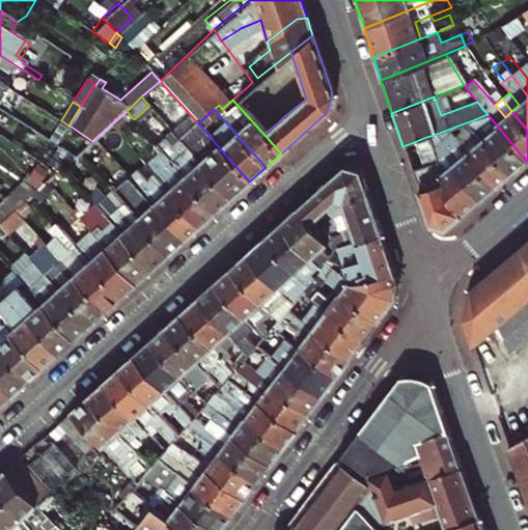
[(111,124),(118,133),(134,119),(127,111),(111,124)]
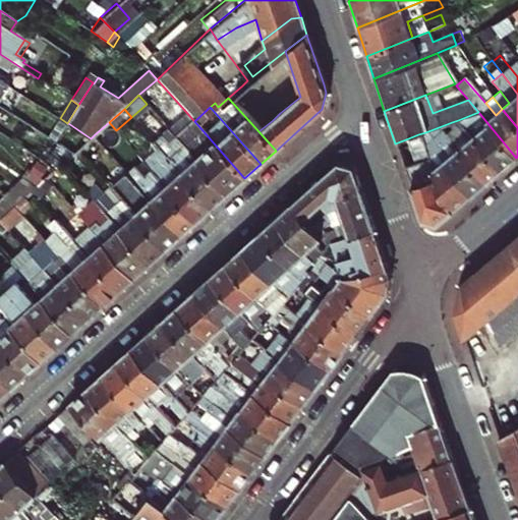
[(167,127),(173,134),(192,119),(185,111),(167,127)]
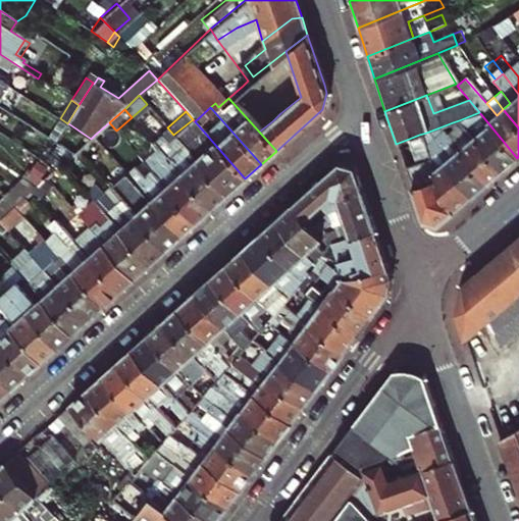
[(479,112),(459,120),(502,171),(517,158),(479,112)]
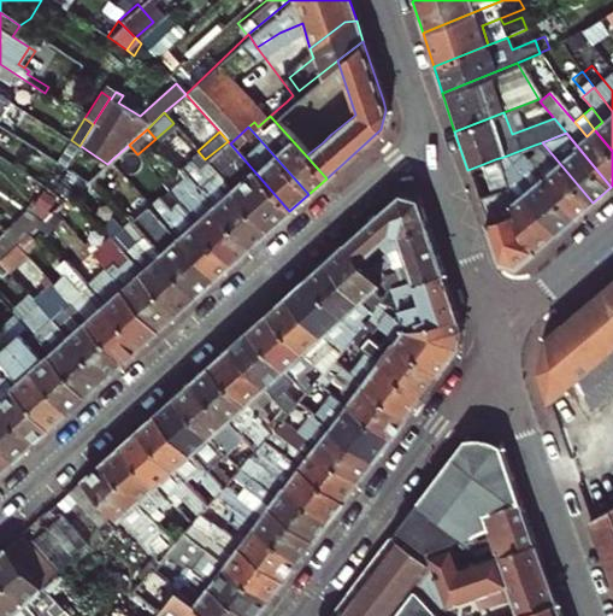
[(267,230),(289,211),(230,144),(228,141),(205,159),(208,164),(216,171),(267,230)]
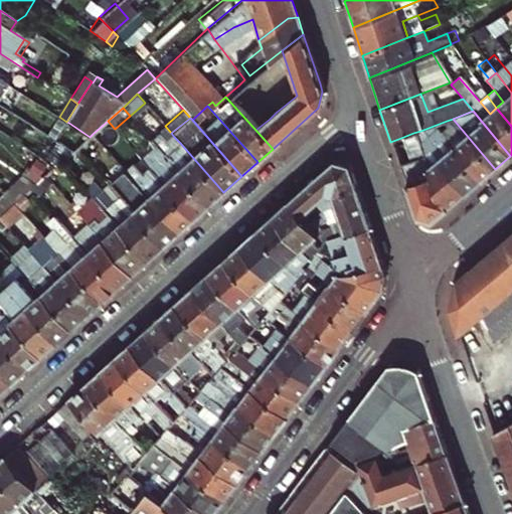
[(495,169),(453,119),(447,121),(454,129),(444,138),(451,147),(480,181),(495,169)]
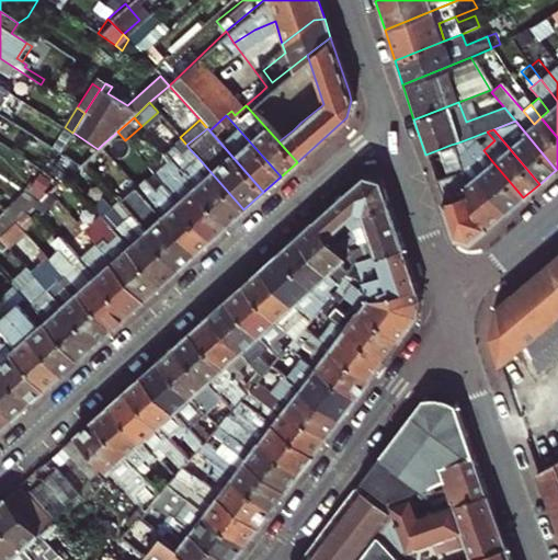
[(478,144),(473,137),(458,143),(467,152),(478,144)]
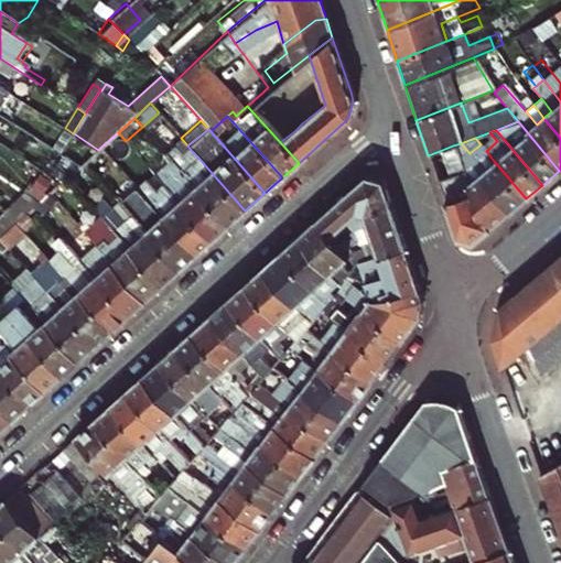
[(509,213),(482,171),(476,175),(473,171),(478,166),(475,160),(473,158),(466,163),(463,159),(470,153),(461,143),(453,145),(475,214),(491,228),(509,213)]
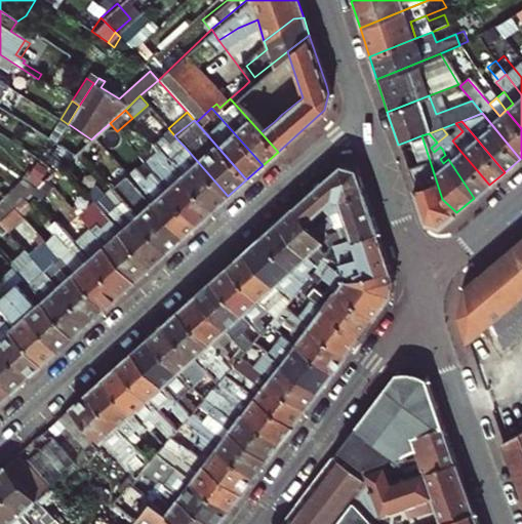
[(172,147),(170,145),(162,135),(154,143),(161,151),(164,154),(172,147)]
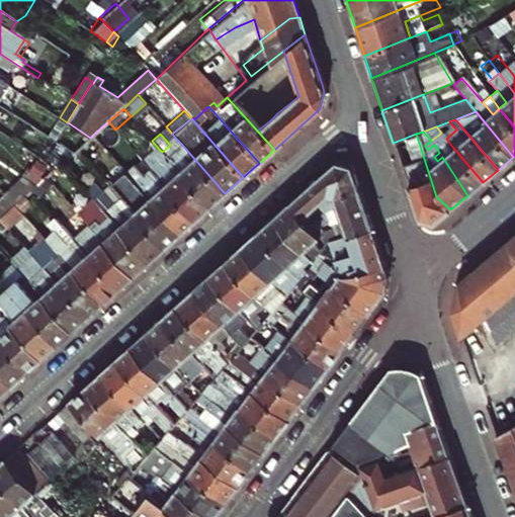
[(434,223),(450,209),(436,196),(416,134),(401,140),(409,164),(401,167),(418,220),(434,223)]
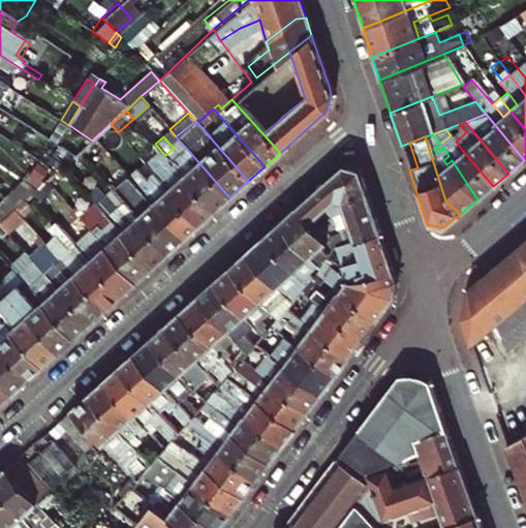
[(165,155),(169,160),(185,147),(179,141),(172,146),(174,148),(165,155)]
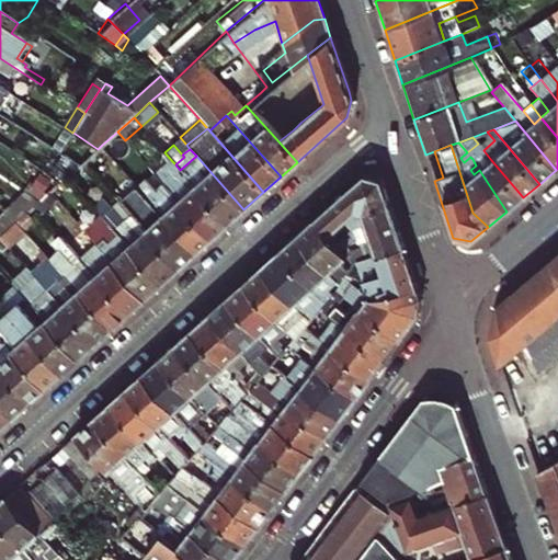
[(479,170),(491,160),(484,150),(473,159),(476,166),(479,170)]
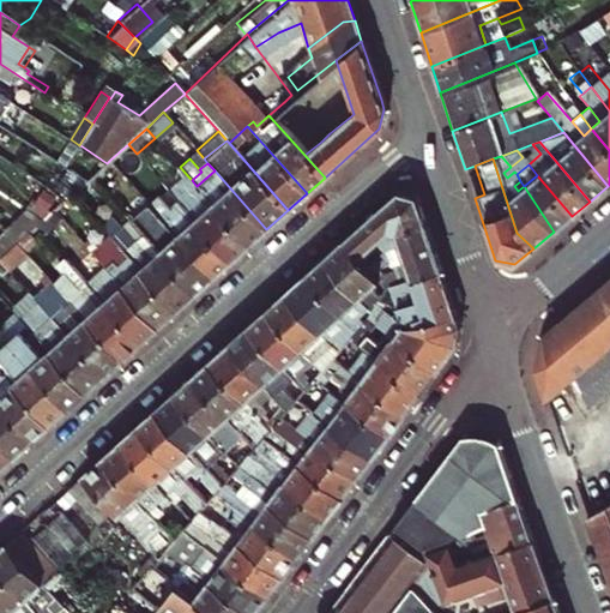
[(248,246),(266,229),(215,170),(197,186),(248,246)]
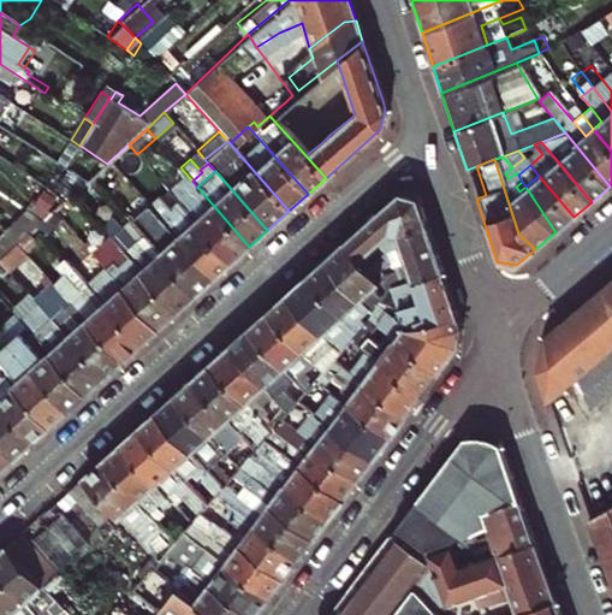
[(574,217),(539,176),(526,187),(556,232),(574,217)]
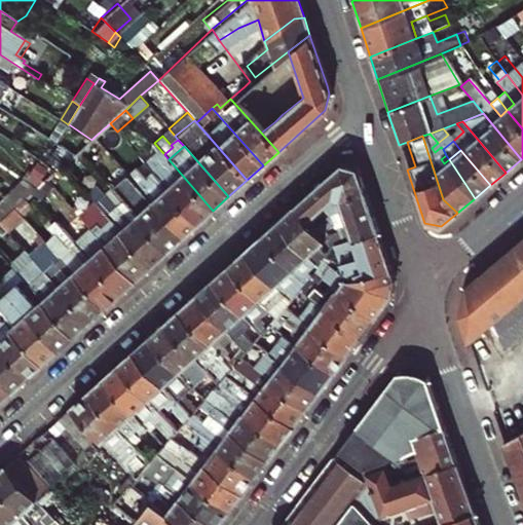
[(197,224),(213,211),(169,159),(164,154),(161,151),(154,156),(161,164),(164,162),(170,169),(158,179),(197,224)]
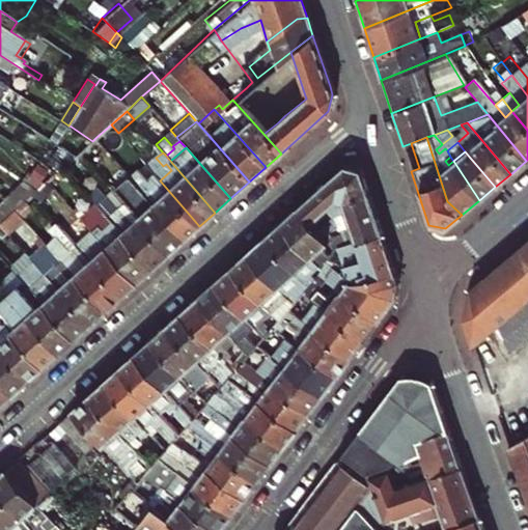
[(155,174),(160,180),(171,170),(166,164),(163,166),(155,174)]
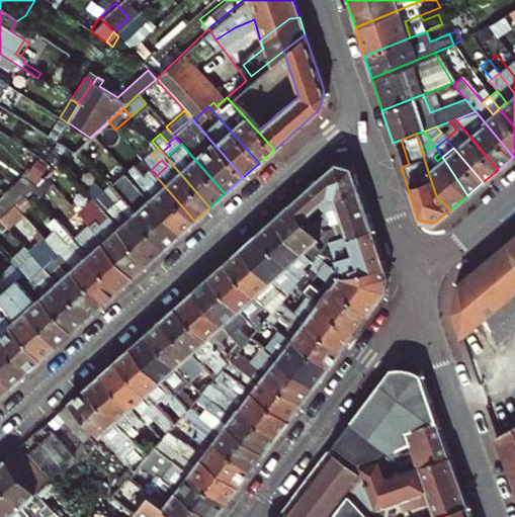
[(35,185),(45,178),(55,168),(45,161),(26,178),(35,185)]
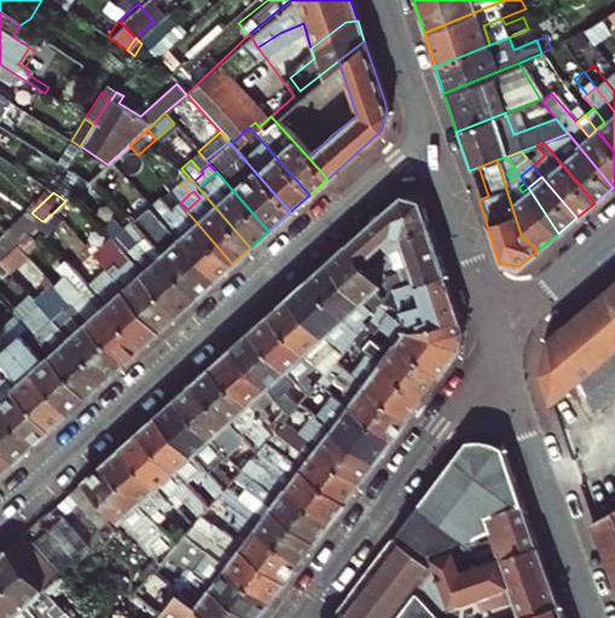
[(401,242),(428,234),(417,200),(400,195),(344,244),(360,261),(381,243),(389,253),(404,248),(401,242)]
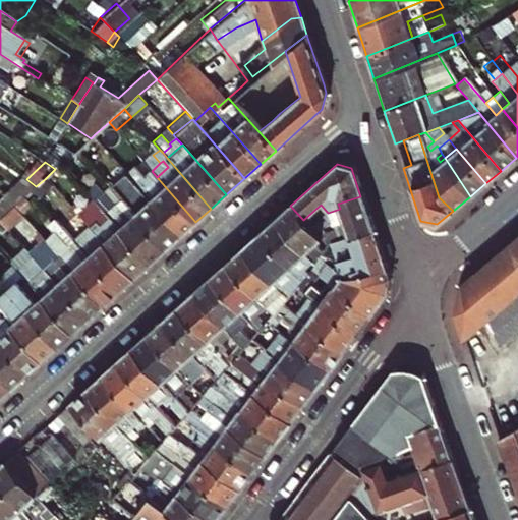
[(149,184),(157,177),(152,171),(150,169),(142,175),(133,165),(126,171),(138,185),(139,184),(145,179),(149,184)]
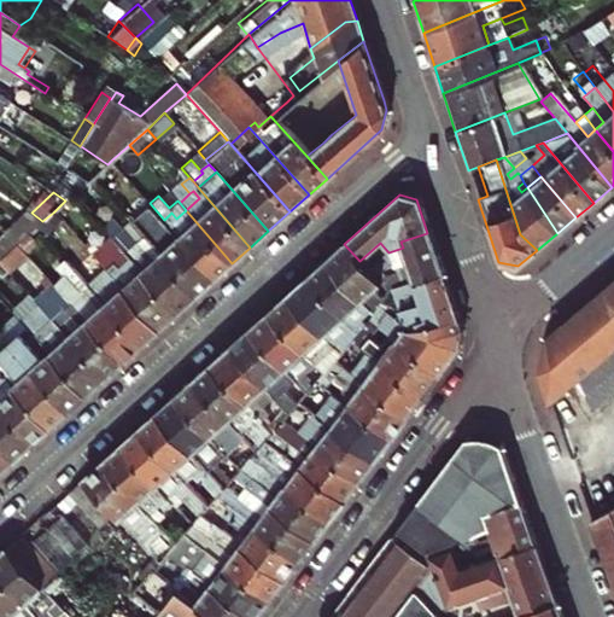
[(196,296),(215,279),(168,226),(170,223),(165,219),(164,220),(150,203),(148,202),(139,210),(152,227),(142,236),(159,254),(196,296)]
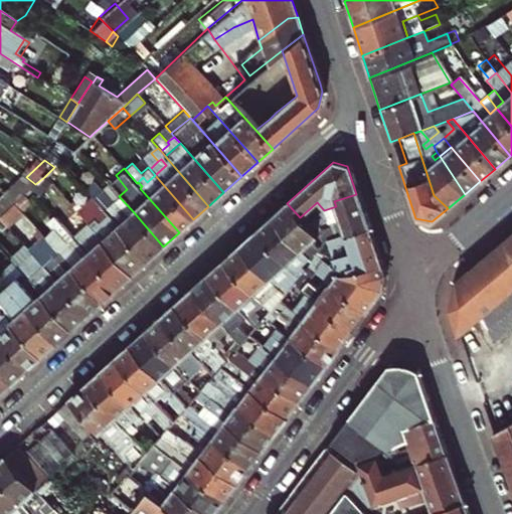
[(119,196),(127,189),(116,175),(107,183),(119,196)]
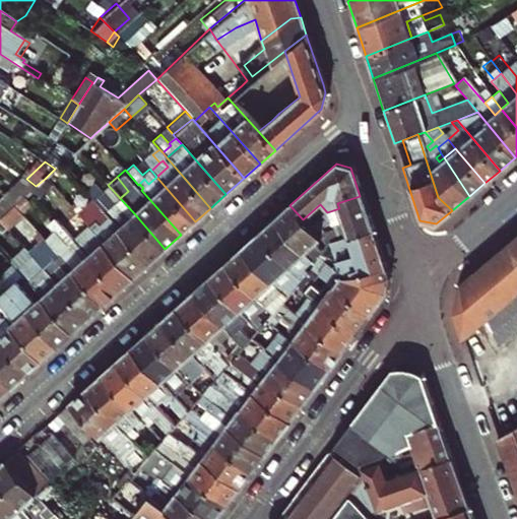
[(181,235),(195,221),(156,177),(148,184),(144,179),(139,184),(143,188),(141,190),(181,235)]
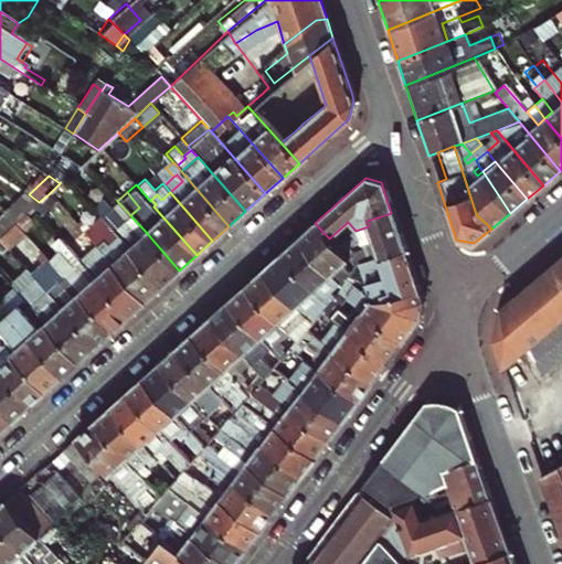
[(21,219),(31,209),(39,202),(29,194),(8,214),(18,221),(21,219)]
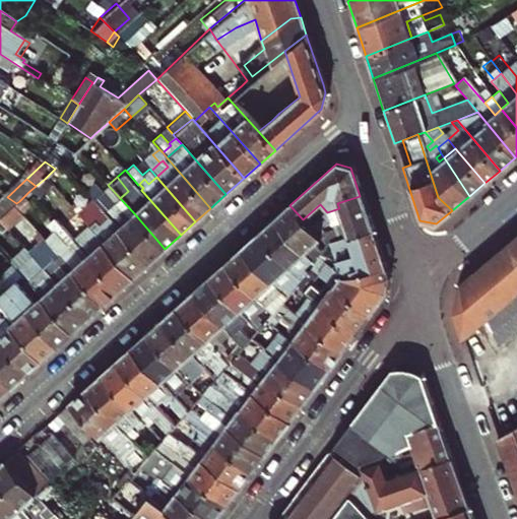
[(19,201),(23,207),(35,198),(28,192),(19,201)]
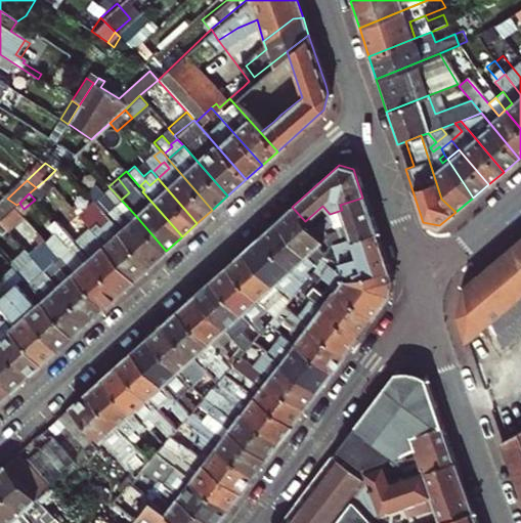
[(149,265),(166,251),(135,215),(129,220),(116,205),(113,208),(99,194),(91,202),(96,207),(107,219),(149,265)]
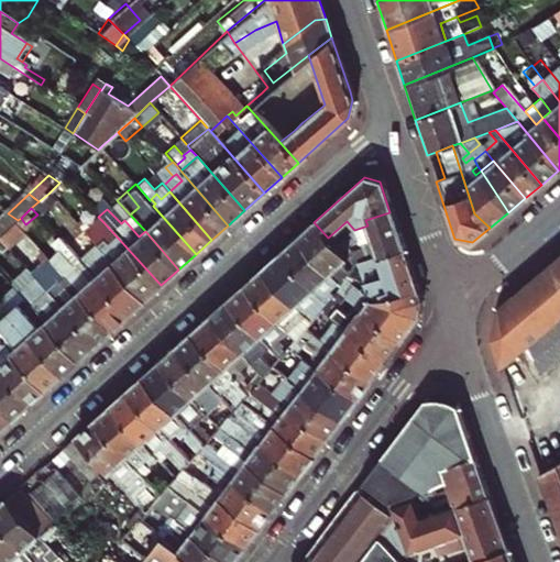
[(0,234),(1,235),(14,222),(18,220),(8,213),(6,211),(0,217),(0,234)]
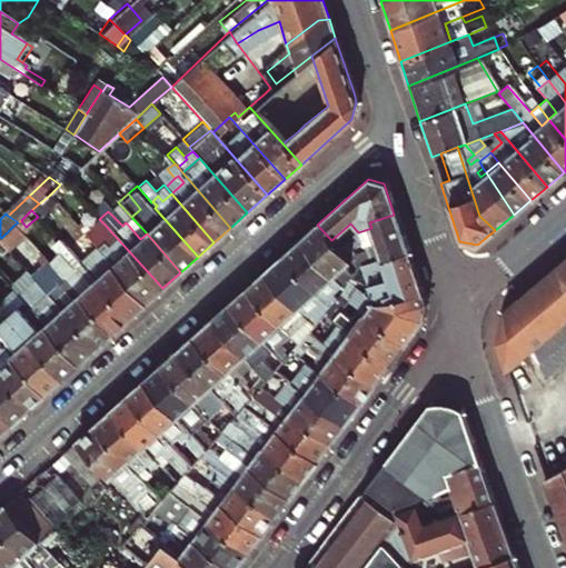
[(360,267),(406,251),(394,215),(369,222),(371,228),(358,232),(363,246),(376,241),(378,246),(364,251),(357,257),(353,251),(346,257),(350,261),(357,268),(360,267)]
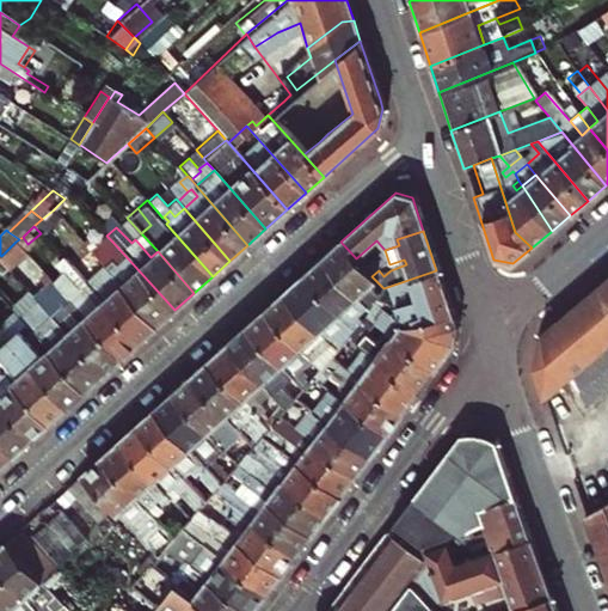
[(151,257),(158,251),(141,233),(135,239),(151,257)]
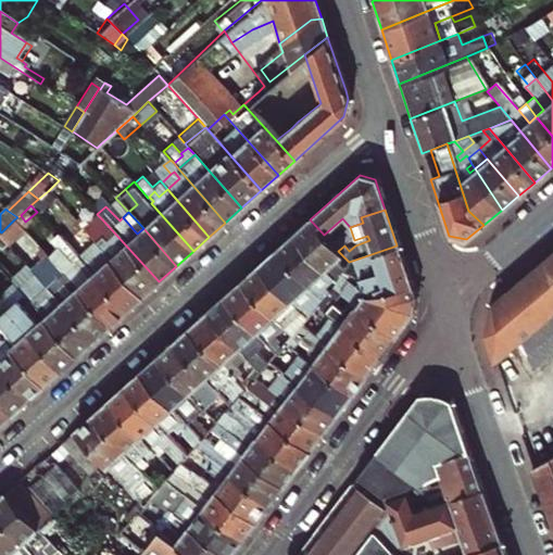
[(20,226),(25,222),(21,215),(17,217),(14,219),(20,226)]
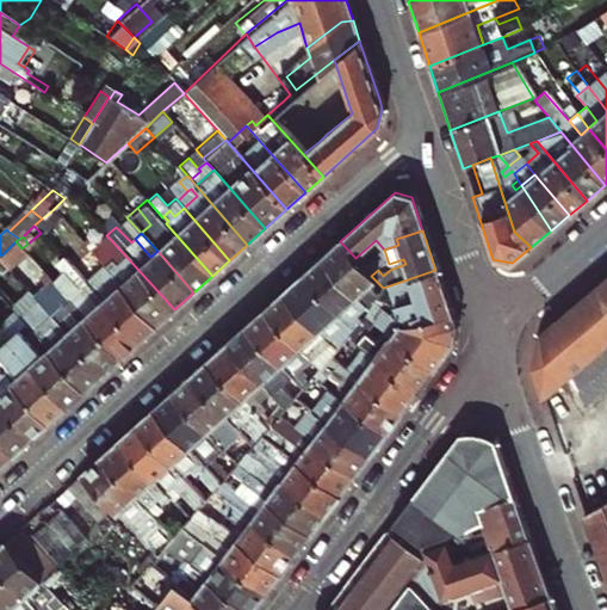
[(115,265),(125,256),(112,241),(101,251),(115,265)]
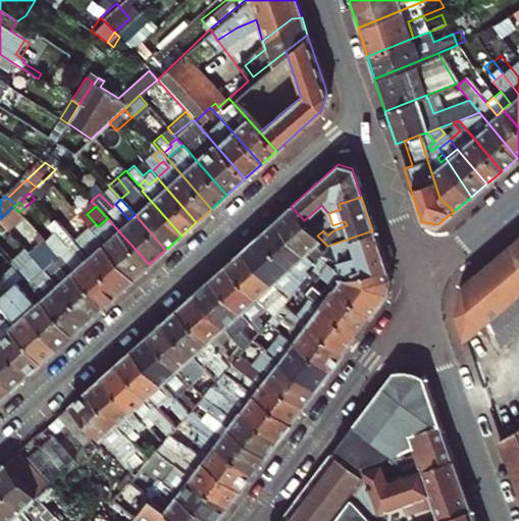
[(321,240),(317,236),(311,228),(304,220),(291,206),(274,221),(304,254),(305,255),(314,247),(321,240)]
